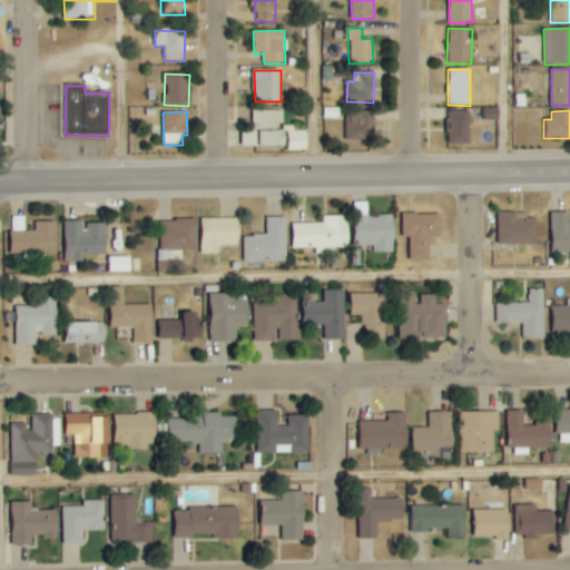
[(243,147),(284,147),(284,150),(307,151),(307,131),(294,131),(294,127),(283,127),(283,111),(253,111),(253,133),(243,133),(243,147)]
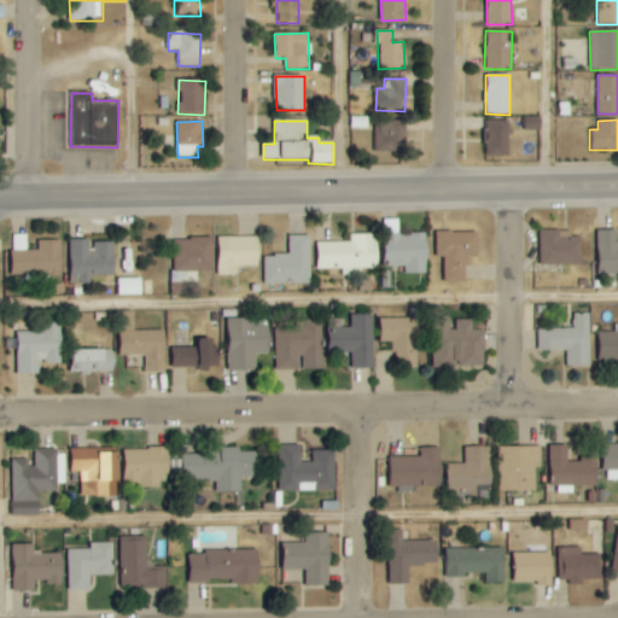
[(377,152),(406,153),(407,121),(378,121),(377,152)]
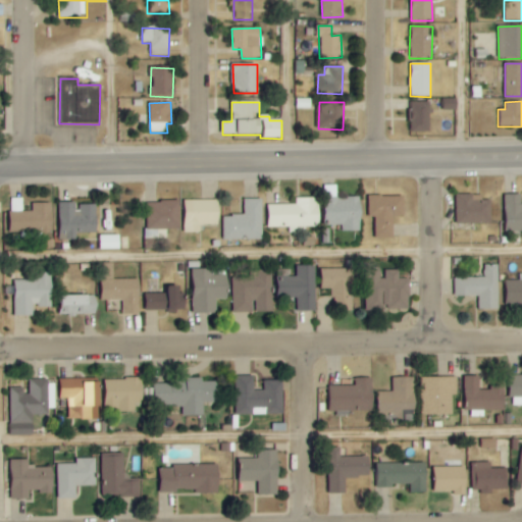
[(430,133),(429,102),(411,103),(411,133),(430,133)]
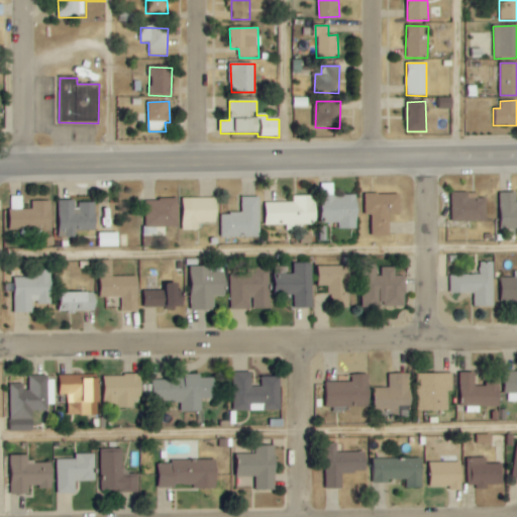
[(451,221),(486,222),(487,199),(478,199),(478,194),(451,193),(451,221)]
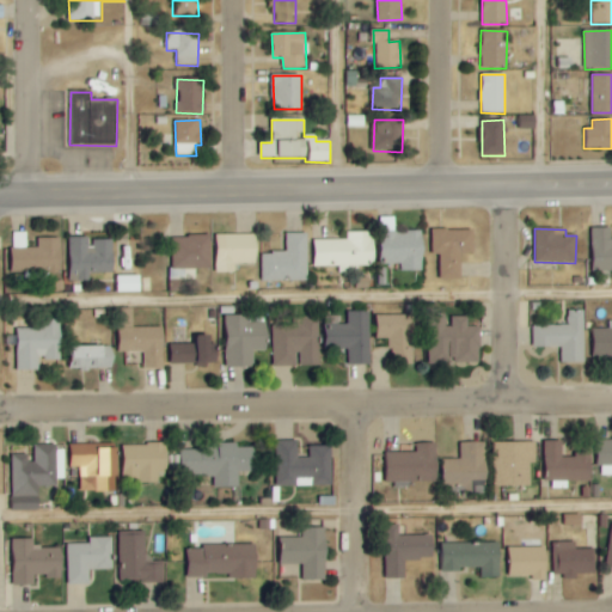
[(611,228),(593,228),(592,271),(611,271),(611,243),(611,228)]
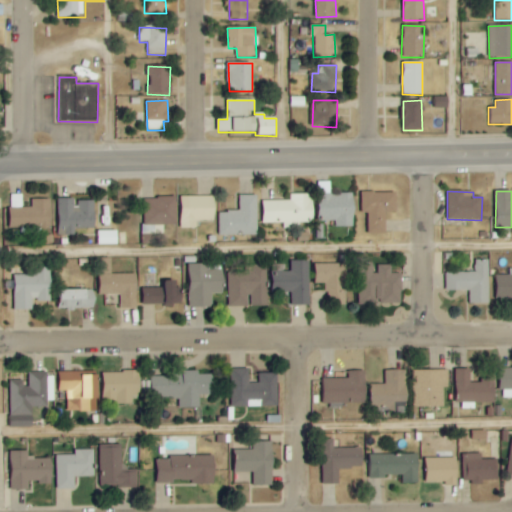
[(368,213),(368,234),(386,234),(386,213),(396,213),(396,192),(361,193),(361,213),(368,213)]
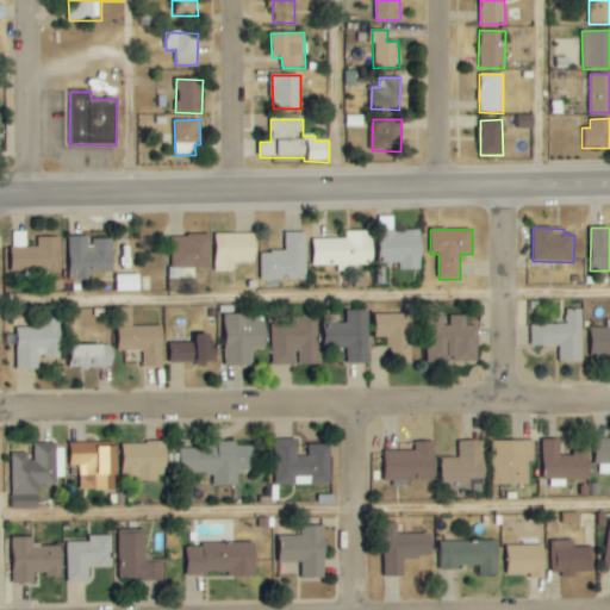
[(374,267),(373,231),(346,232),(347,240),(312,240),(313,267),(337,266),(338,267),(374,267)]
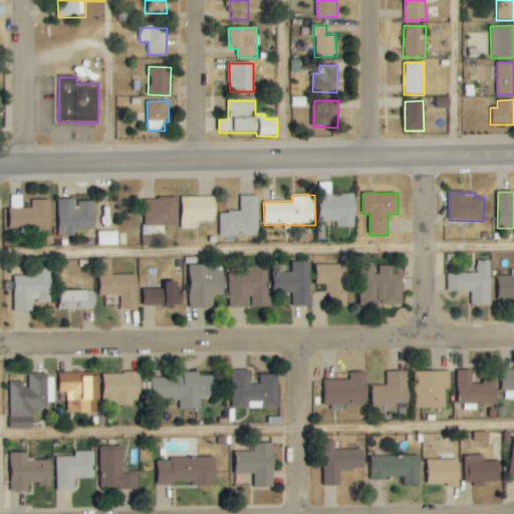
[(319,221),(336,222),(336,228),(354,228),(355,196),(320,195),(319,221)]
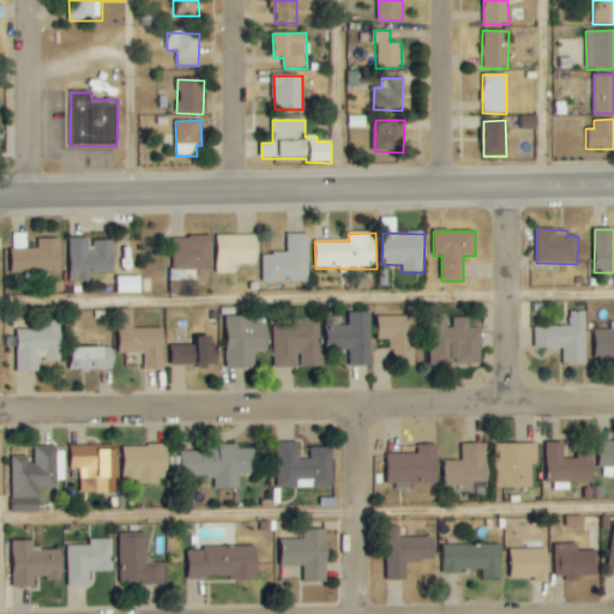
[(11,274),(60,274),(60,239),(37,239),(36,250),(25,248),(25,234),(11,234),(11,274)]
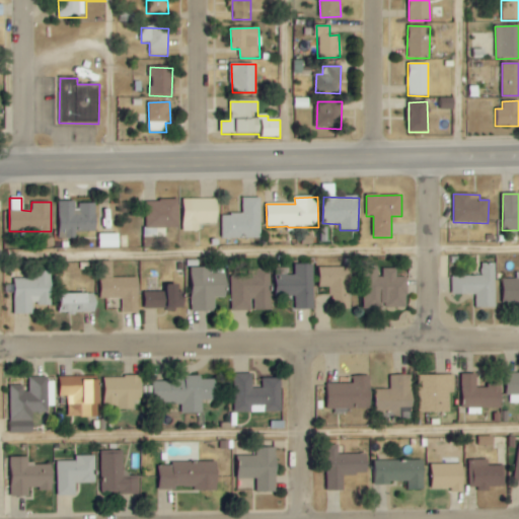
[(200,231),(200,224),(218,224),(218,199),(182,200),(183,232),(200,231)]
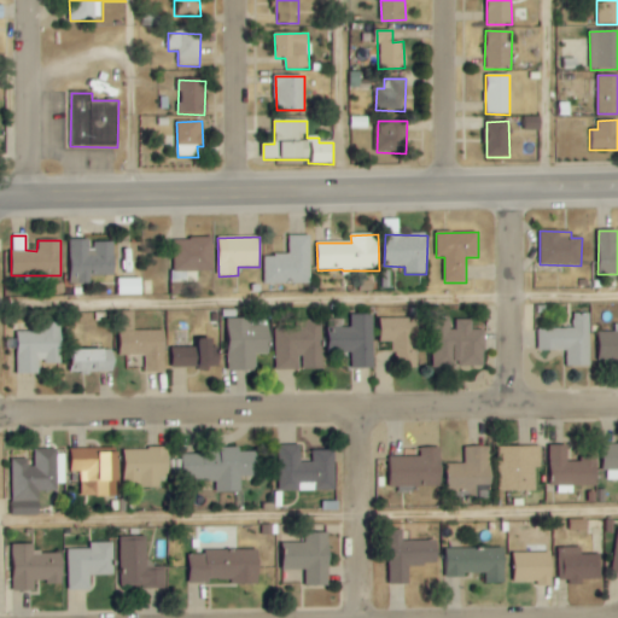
[(312,285),(313,237),(290,237),(290,256),(266,256),(264,284),(312,285)]
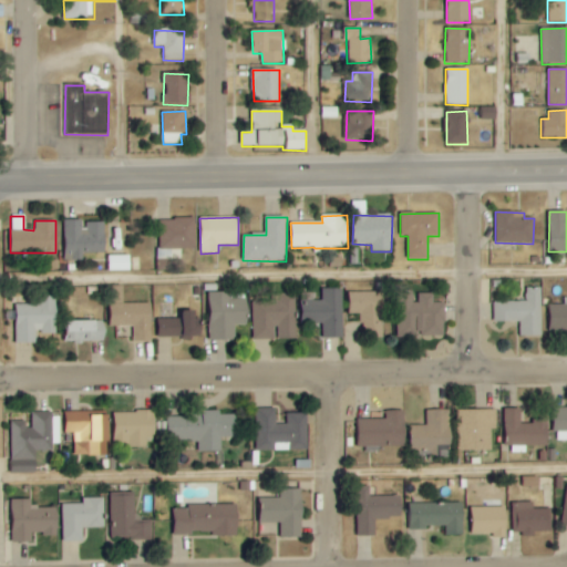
[(195,219),(160,219),(160,250),(196,249),(195,219)]
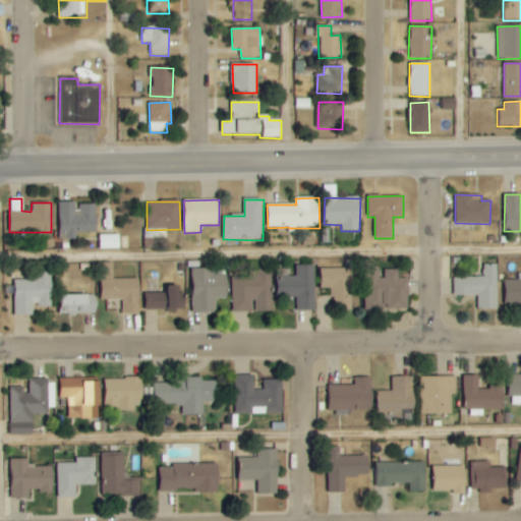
[(58,239),(75,239),(75,232),(95,233),(95,205),(75,205),(75,203),(59,203),(58,239)]
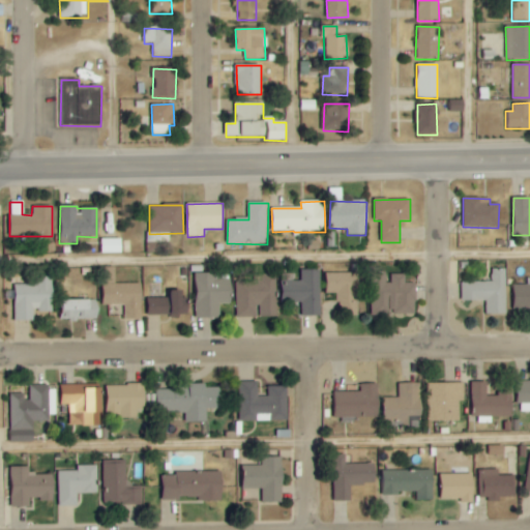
[(99,254),(120,254),(120,239),(99,239),(99,254)]
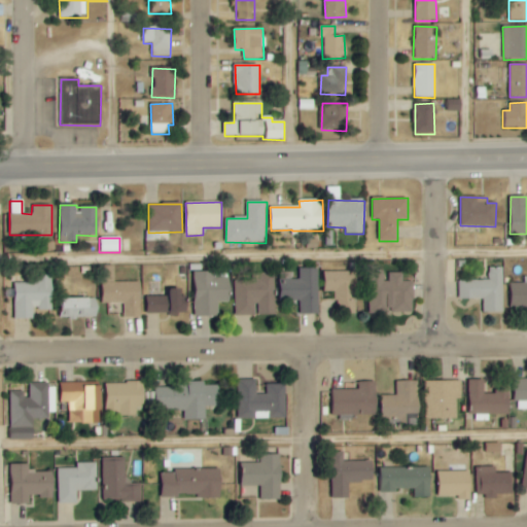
[(141,317),(140,282),(114,282),(114,266),(101,267),(102,304),(124,304),(125,318),(141,317)]
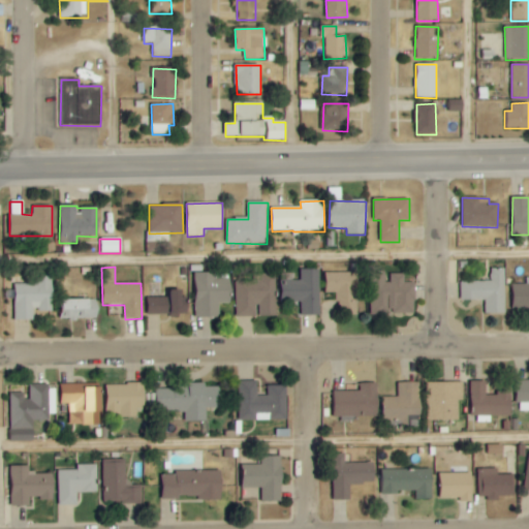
[(504,314),(504,269),(490,269),(490,282),(461,282),(461,301),(485,301),(486,314),(504,314)]
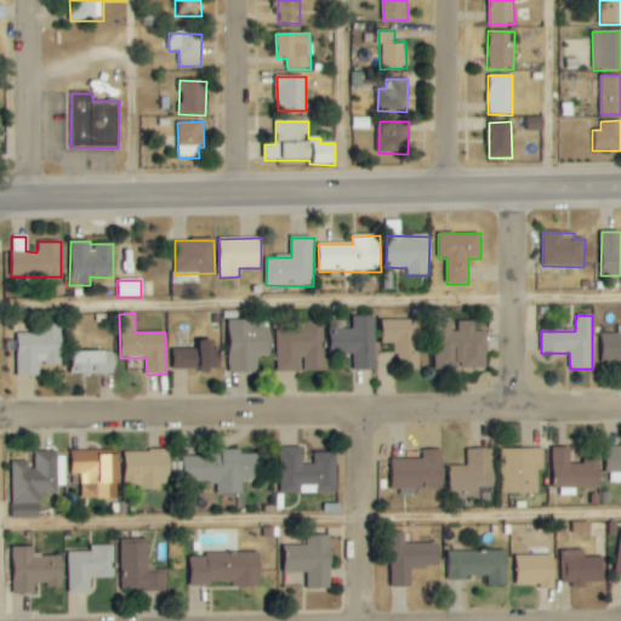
[(376,371),(375,317),(349,317),(349,322),(330,322),(330,355),(353,355),(354,371),(376,371)]
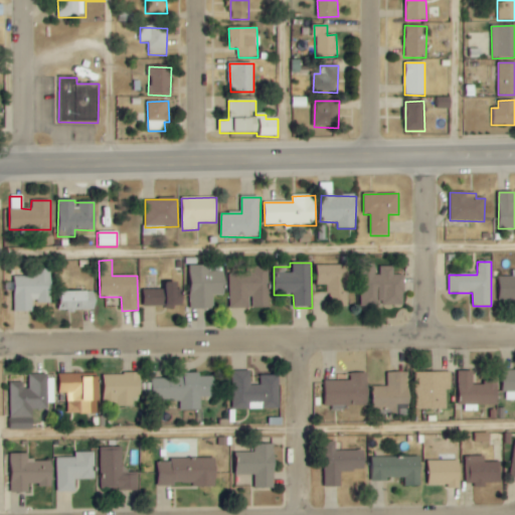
[(317,266),(317,285),(326,285),(326,299),(339,299),(339,307),(348,307),(347,266),(317,266)]
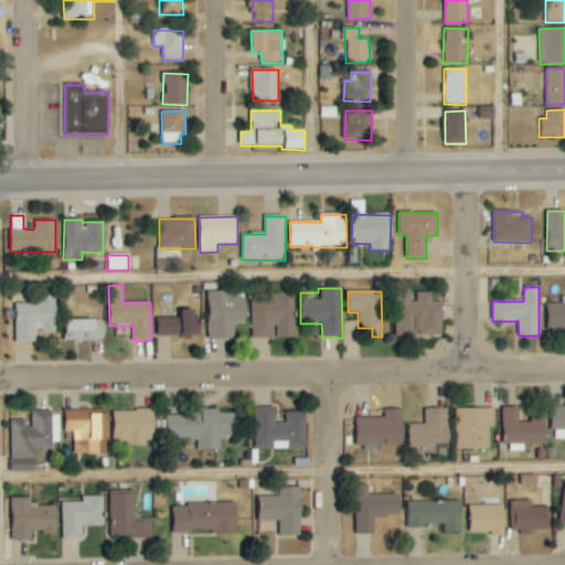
[(234,340),(234,324),(246,324),(247,292),(210,292),(209,340),(234,340)]
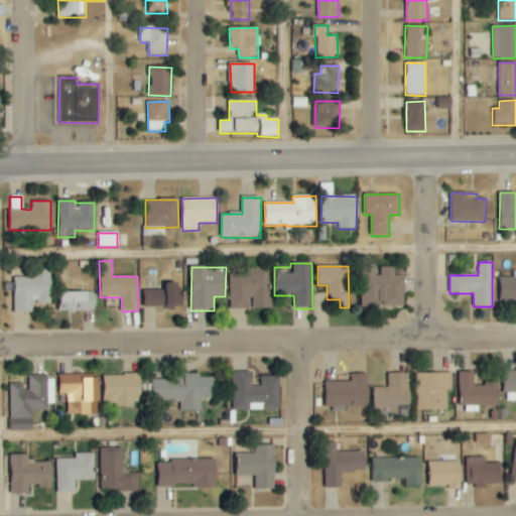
[(269,267),(247,268),(247,274),(229,275),(230,310),(249,309),(249,297),(253,297),(253,309),(270,308),(269,267)]
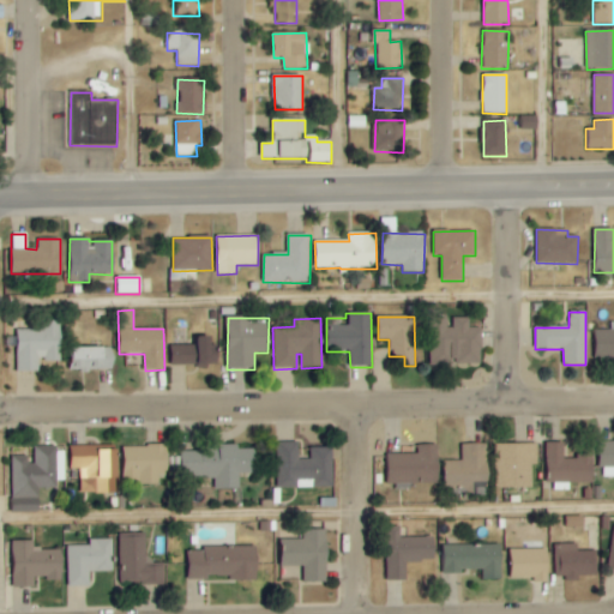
[(482,329),(469,329),(469,318),(452,318),(452,329),(429,329),(429,365),(482,365),(482,329)]
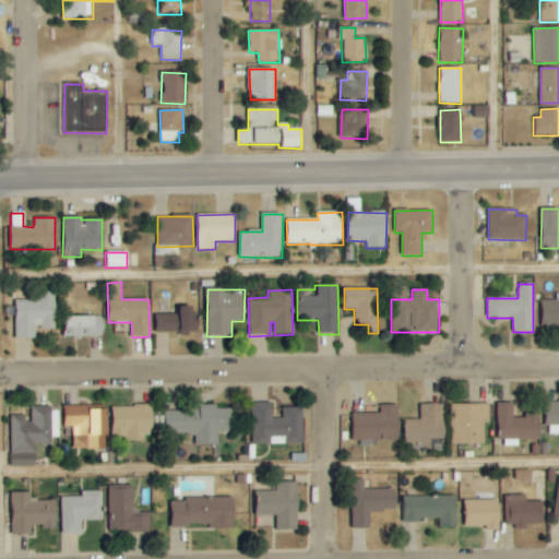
[(55,292),(36,293),(36,299),(14,300),(15,339),(35,339),(34,329),(56,329),(55,292)]
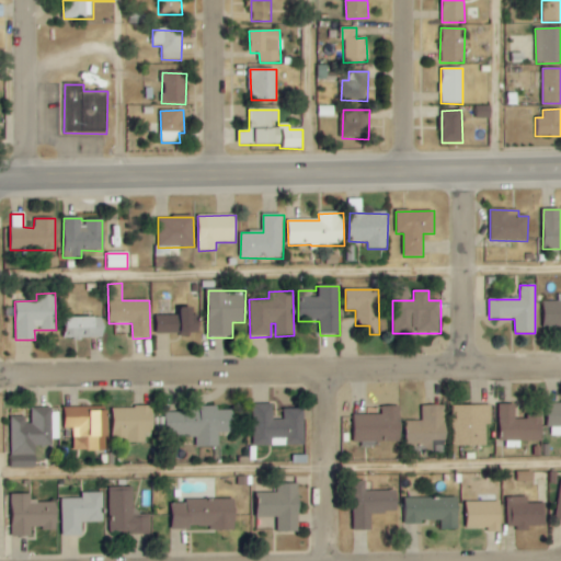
[(545,330),(560,329),(560,301),(544,302),(545,330)]
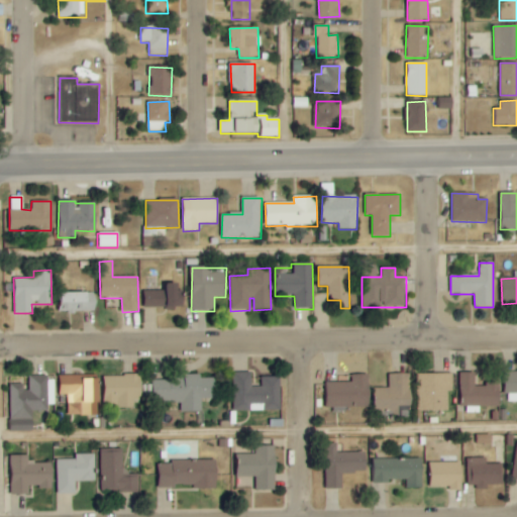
[(179,285),(168,285),(168,309),(179,309),(179,285)]
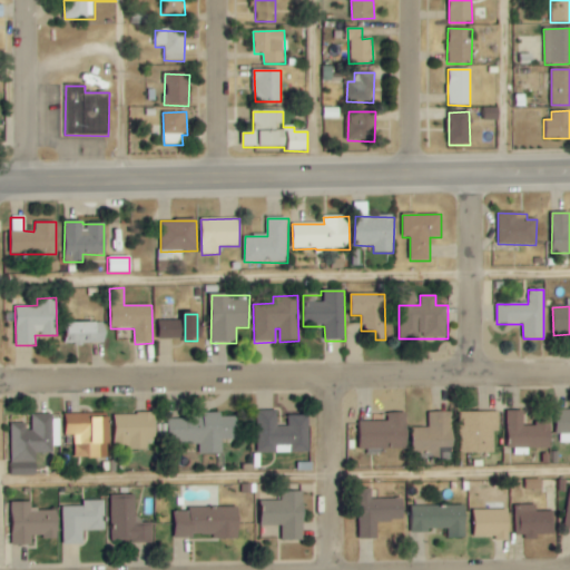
[(184,340),(184,321),(159,321),(159,340),(184,340)]
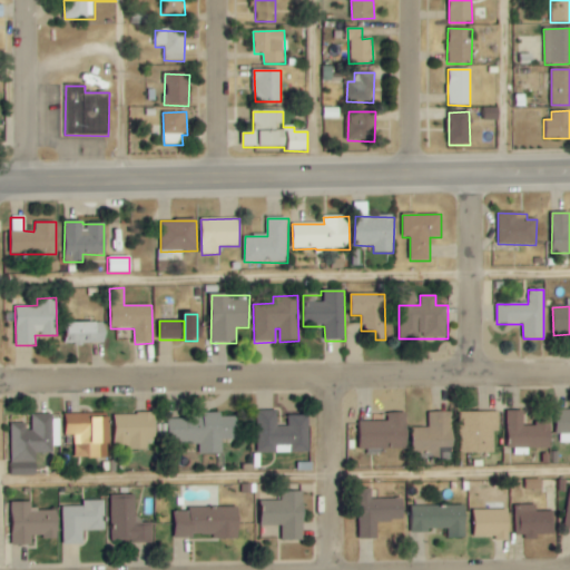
[(68,324),(69,344),(106,343),(106,323),(68,324)]
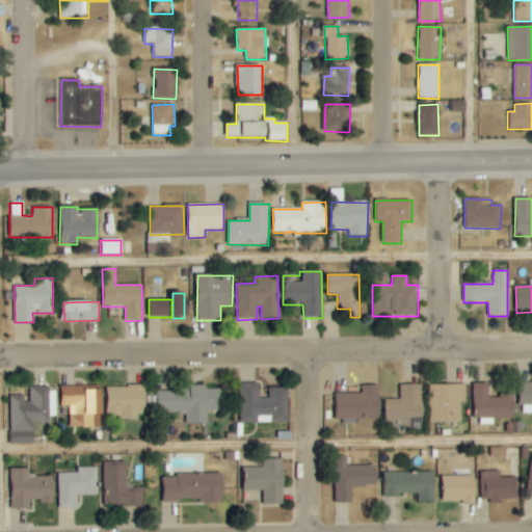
[(531,381),(519,382),(519,414),(531,413),(531,381)]
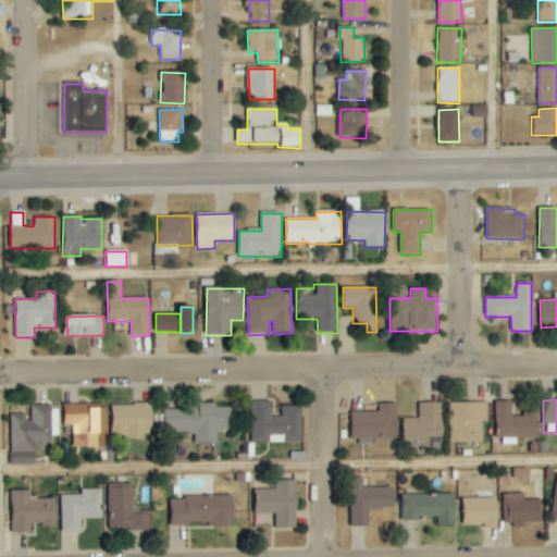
[(251,443),(302,442),(302,406),(282,407),(282,417),(271,417),(271,401),(250,401),(251,443)]
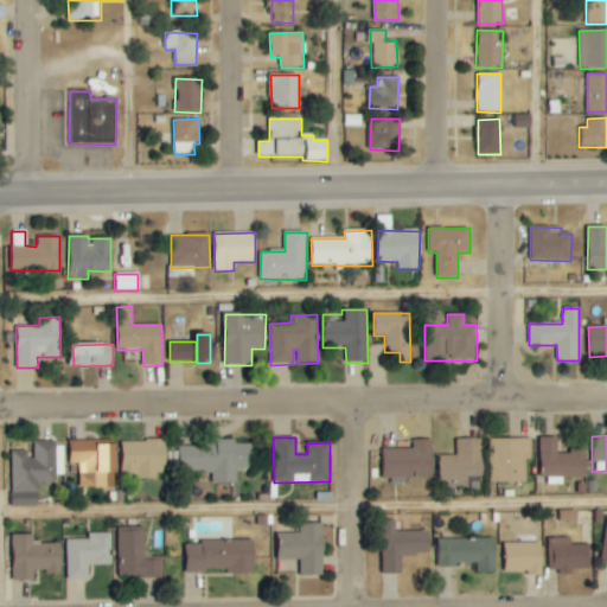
[(585,449),(568,449),(568,454),(557,454),(556,438),(541,439),(541,485),(562,485),(561,478),(585,478),(585,449)]
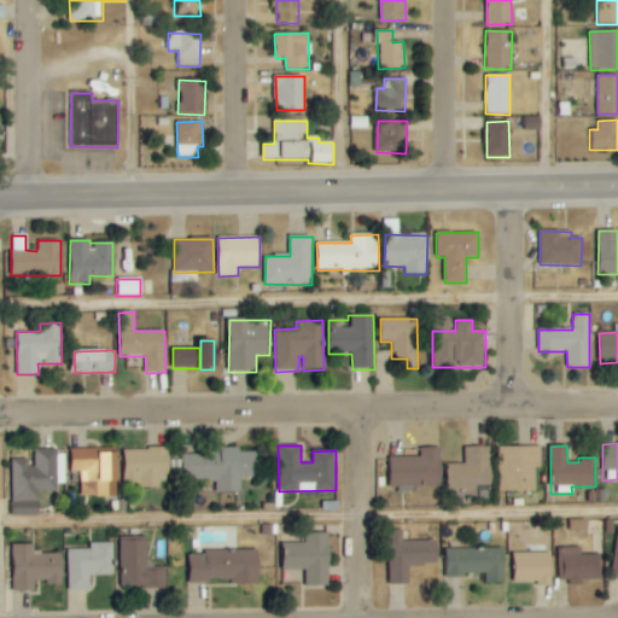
[(447,465),(448,491),(465,491),(466,497),(477,496),(476,487),(491,487),(490,447),(465,448),(465,464),(447,465)]
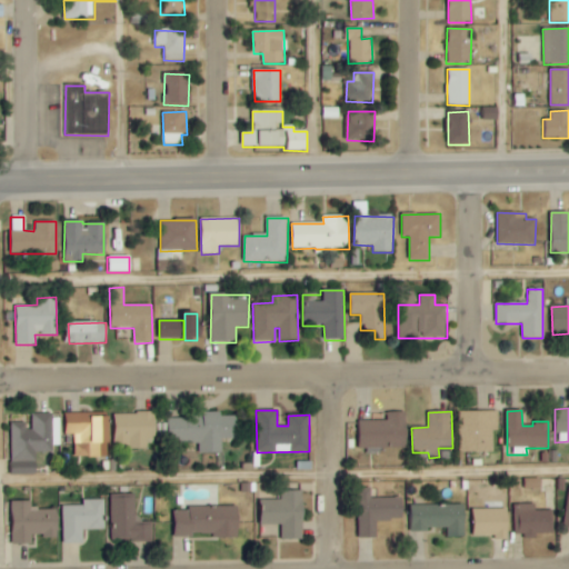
[(459,453),(493,452),(492,430),(498,430),(497,411),(459,412),(459,453)]
